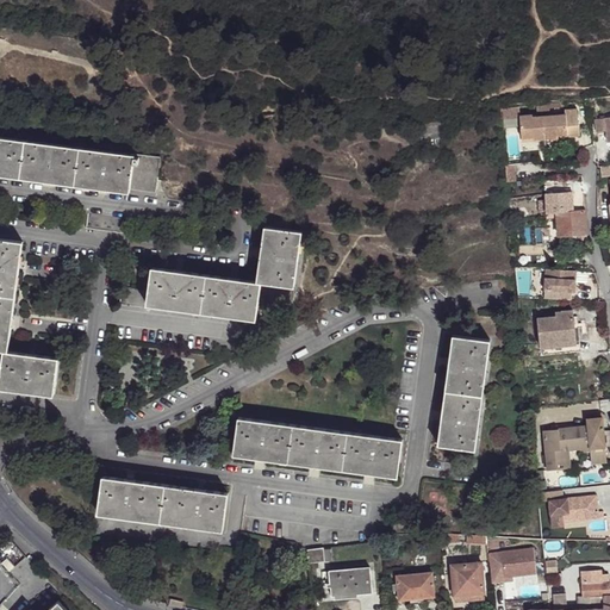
[(500,109),(502,119),(520,118),(520,116),(520,107),(500,109)]
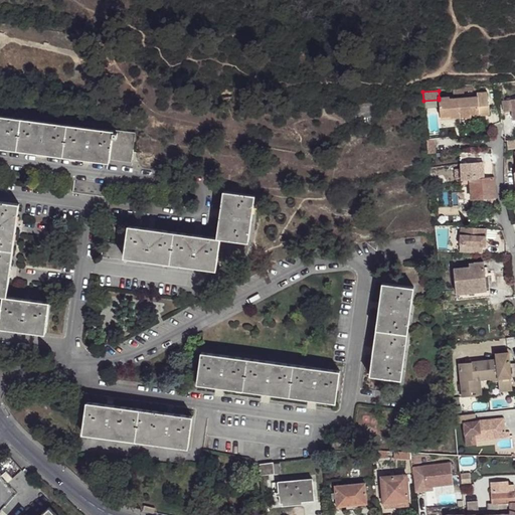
[(455,99),(450,99),(450,97),(439,98),(439,100),(441,117),(451,116),(451,118),(465,117),(470,117),(470,115),(479,114),(479,117),(480,116),(490,116),(489,105),(488,105),(487,92),(477,93),(477,97),(460,98),(455,99)]
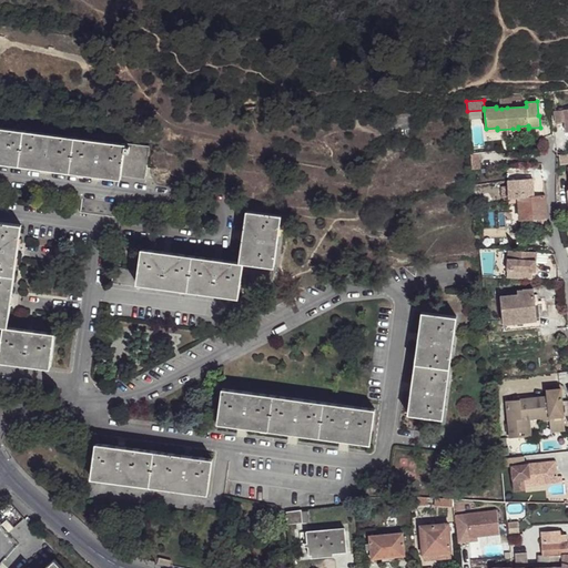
[(567,109),(555,111),(556,123),(565,122),(566,132),(567,131),(567,109)]
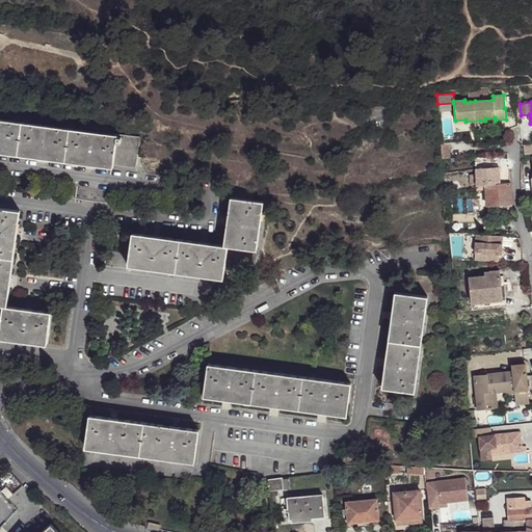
[(0,152),(18,155),(22,123),(0,120),(0,152)]
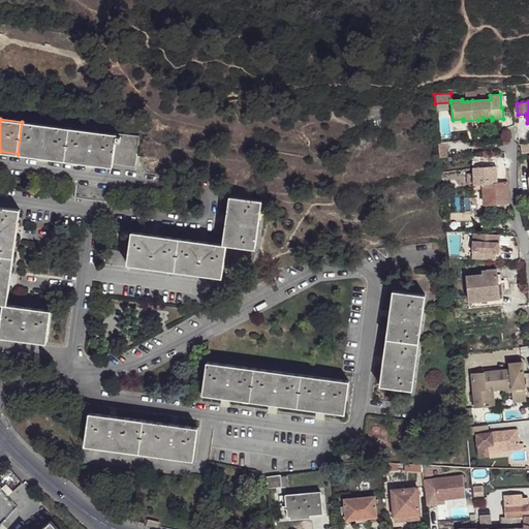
[(69,128),(22,122),(18,154),(65,160),(69,128)]
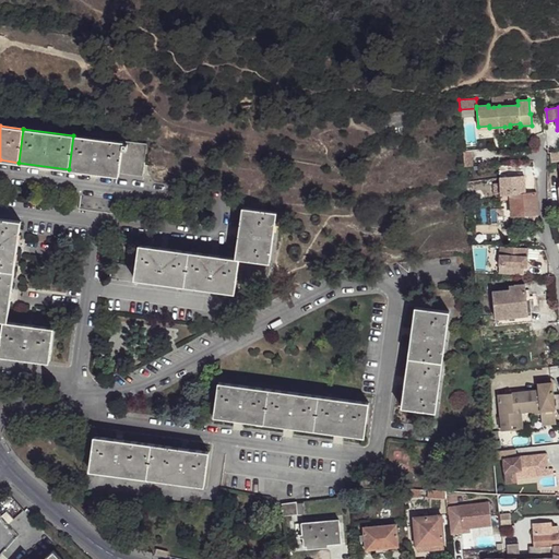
[(123,142),(73,135),(69,169),(119,176),(119,173),(123,142)]
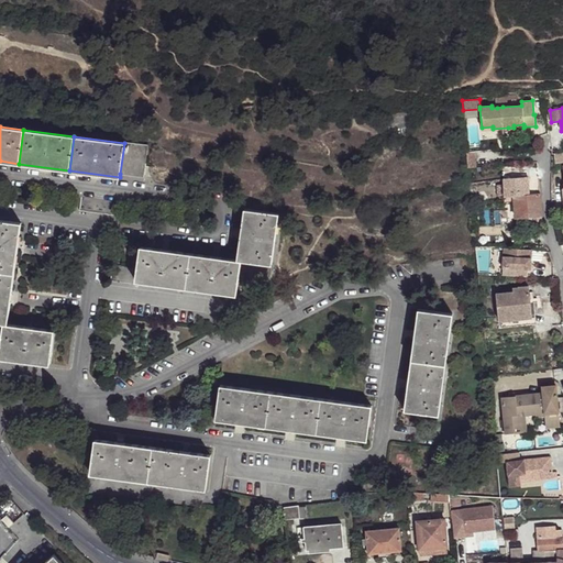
[(124,143),(120,174),(143,177),(147,146),(124,143)]
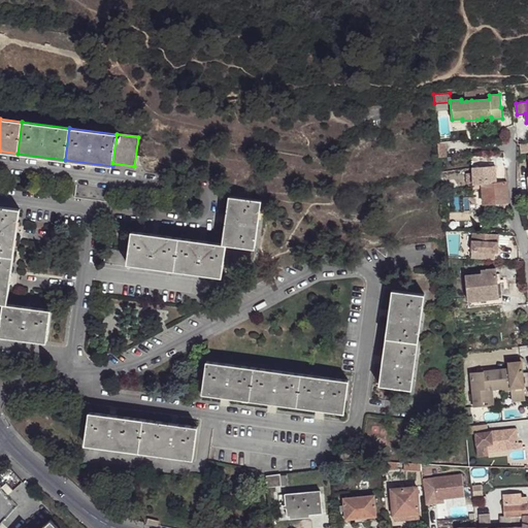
[(438,142),(439,157),(447,156),(446,142),(438,142)]
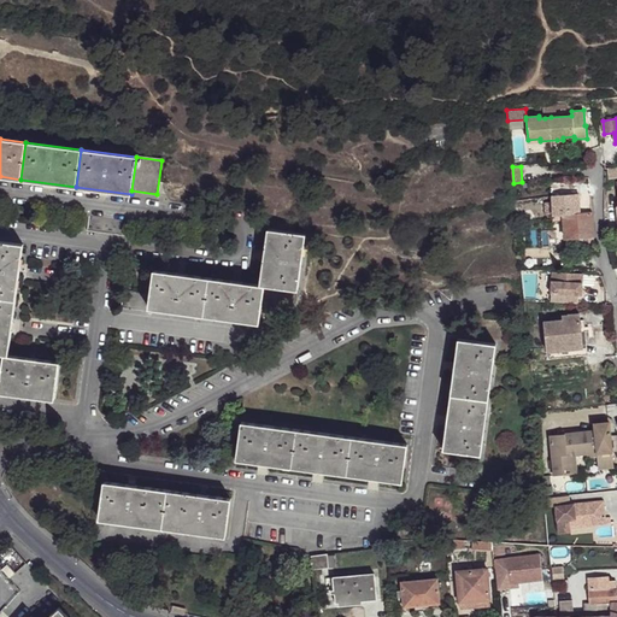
[(565,238),(594,236),(592,212),(581,213),(580,194),(552,195),(552,203),(553,215),(553,216),(564,215),(565,238)]
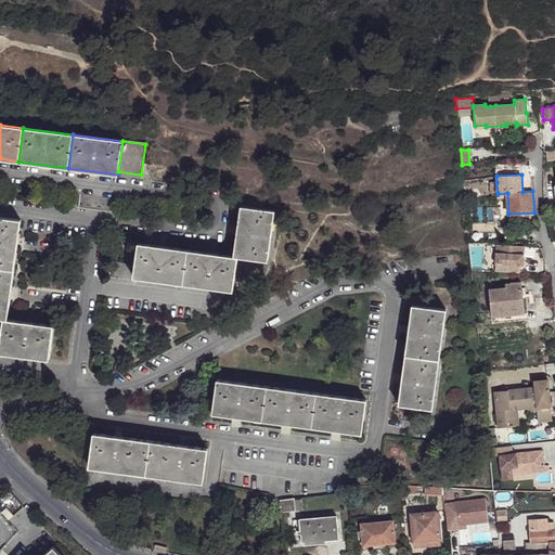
[(241,206),(234,256),(237,257),(268,260),(274,210),(241,206)]
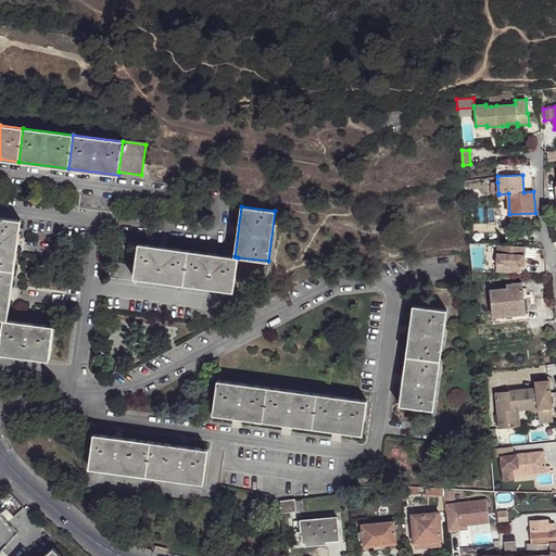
[(0,268),(14,270),(21,219),(0,216),(0,268)]
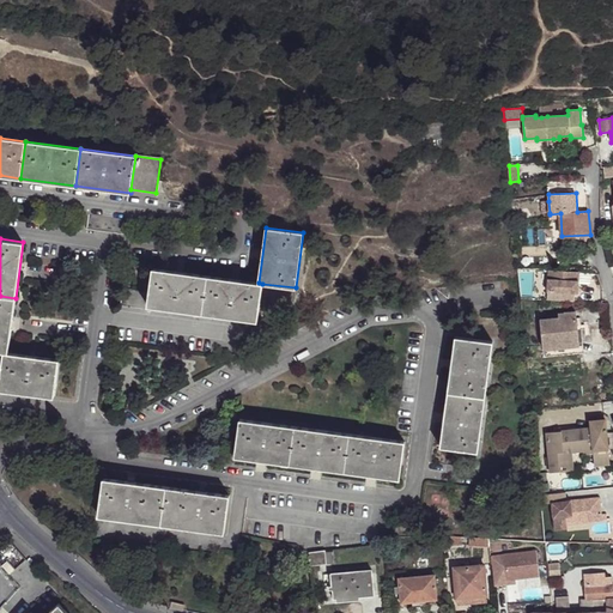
[(202,316),(207,275),(152,268),(150,292),(147,309),(202,316)]
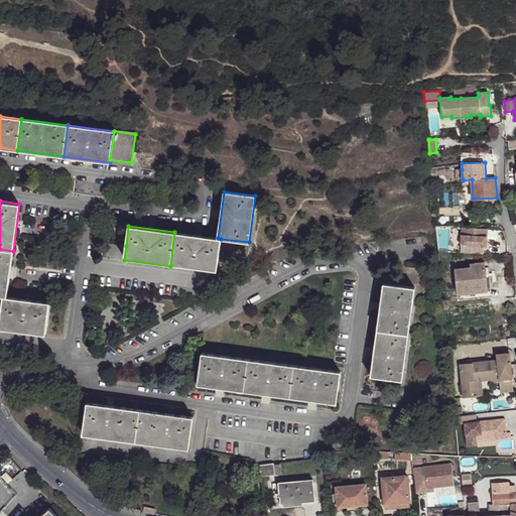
[(488,229),(462,228),(461,245),(484,247),(487,247),(487,239),(488,229)]
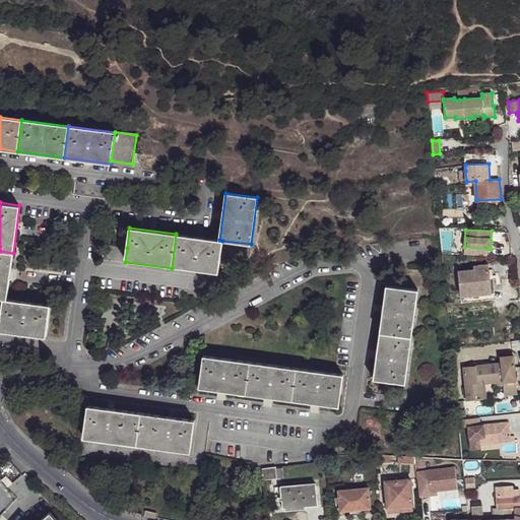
[(501,232),(492,231),(491,241),(500,241),(502,240),(502,235),(501,232)]
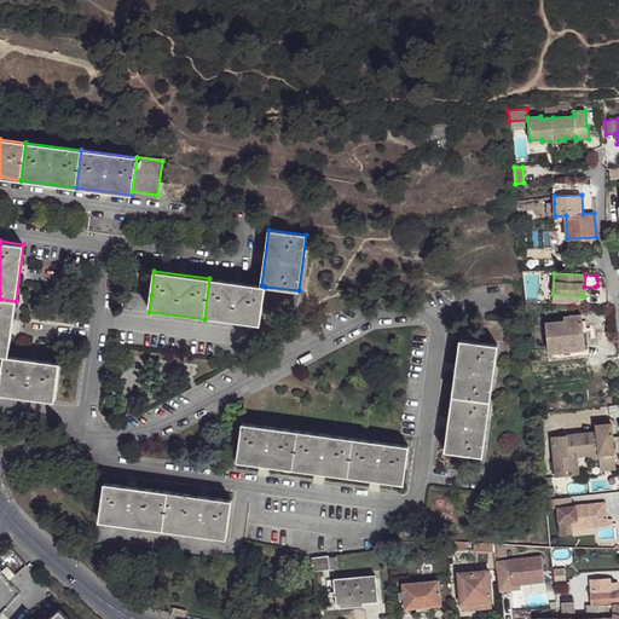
[(260,324),(265,287),(261,285),(209,278),(204,319),(250,327),(252,323),(260,324)]
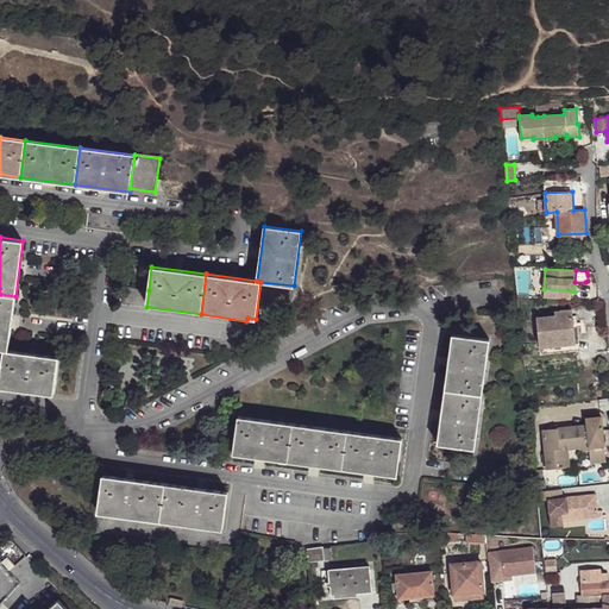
[(120,303),(146,307),(149,290),(123,287),(120,303)]
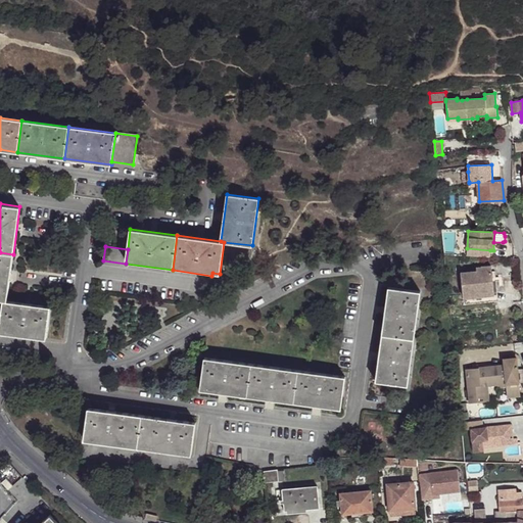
[(490,250),(467,248),(466,256),(470,256),(489,257),(490,250)]
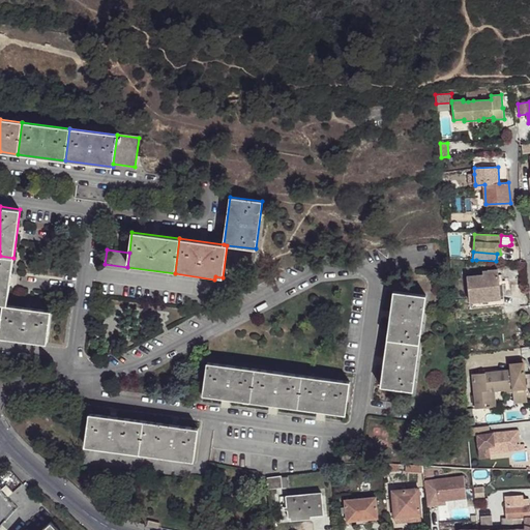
[(0,303),(7,304),(13,258),(0,256),(0,303)]
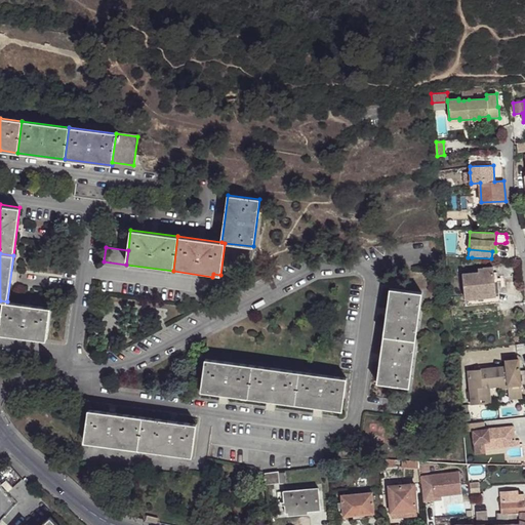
[(461,256),(462,266),(472,265),(472,257),(468,257),(461,256)]
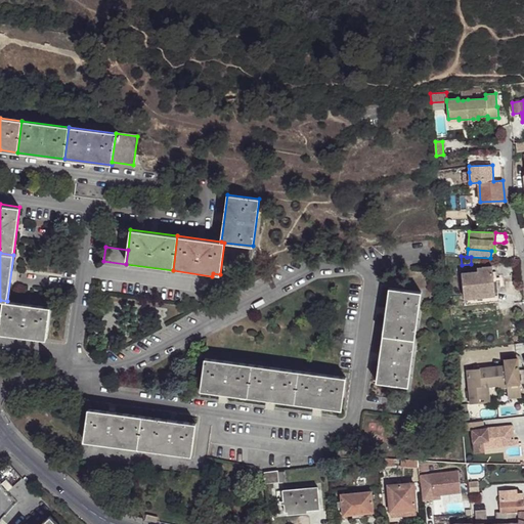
[(495,302),(491,267),(477,268),(478,272),(463,273),(466,305),(495,302)]
